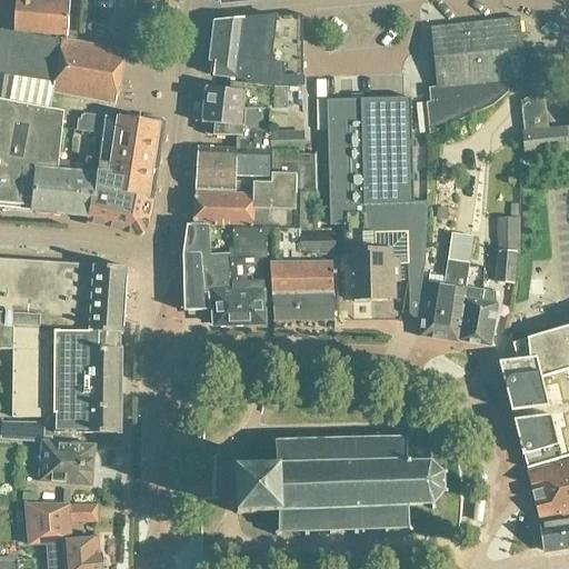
[(67,0),(15,0),(13,32),(68,37),(70,0),(67,0)]
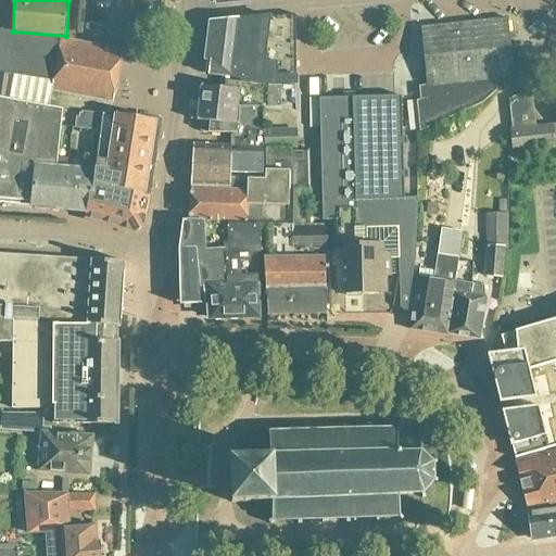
[(297,84),(297,76),(295,15),(294,14),(210,22),(206,55),(203,73),(210,74),(242,78),(242,80),(266,84),(297,84)]
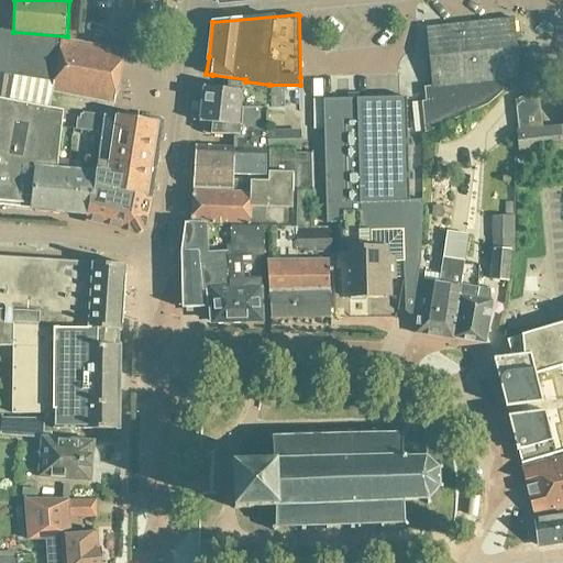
[(426,28),(432,87),(423,88),(426,101),(421,102),(423,134),(487,105),(503,91),(501,80),(519,78),(512,19),(426,28)]
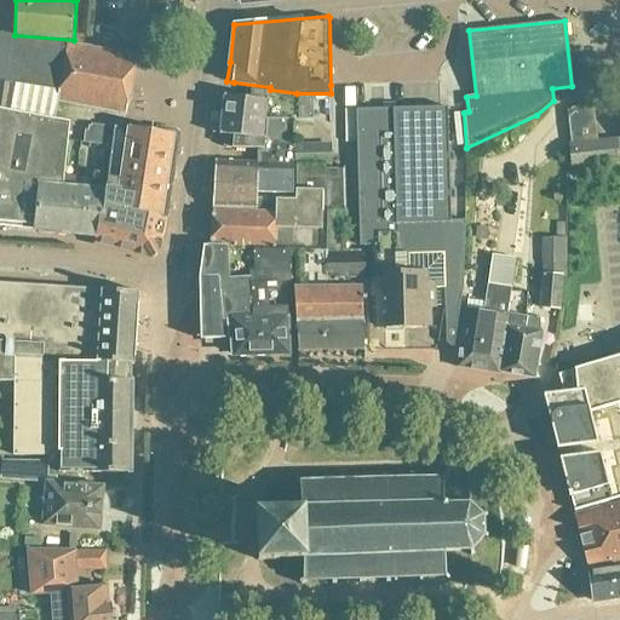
[(68,45),(68,46),(0,34),(0,81),(61,91),(59,99),(127,113),(138,57),(68,45)]
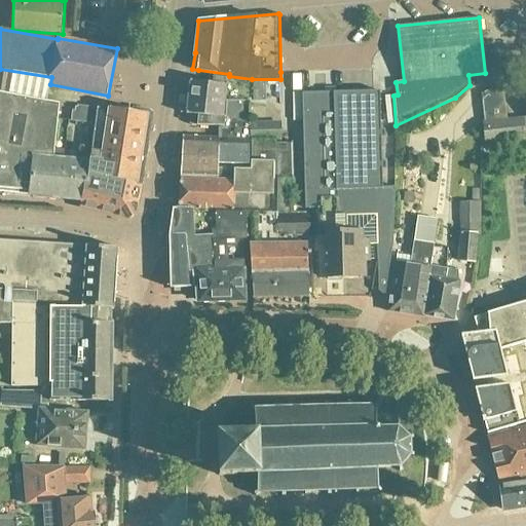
[(0,91),(10,95),(12,72),(0,70),(0,91)]
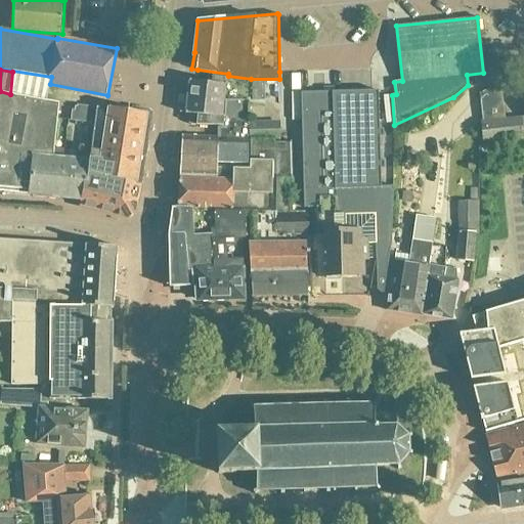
[(207,74),(206,82),(189,80),(185,113),(191,113),(190,124),(218,126),(224,126),(224,100),(249,101),(265,101),(265,80),(251,79),(228,76),(207,74)]
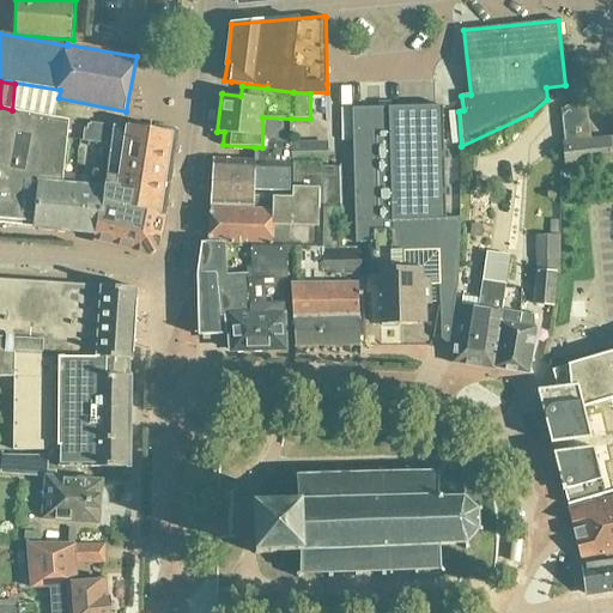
[(562,108),(564,141),(562,143),(564,164),(612,159),(612,137),(589,139),(586,98),(562,108)]
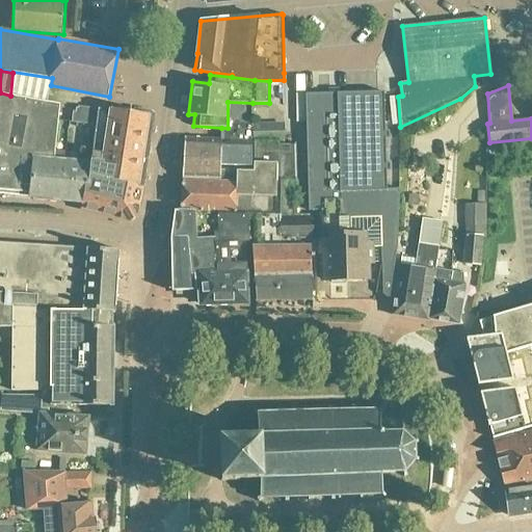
[(374,247),(398,247),(398,189),(386,189),(386,171),(390,171),(389,163),(384,163),(384,139),(389,139),(389,131),(384,131),(383,91),(304,94),(308,211),(319,210),(319,240),(320,255),(324,255),(324,281),(330,280),(333,283),(344,283),(345,280),(367,280),(367,265),(374,264),(374,247)]
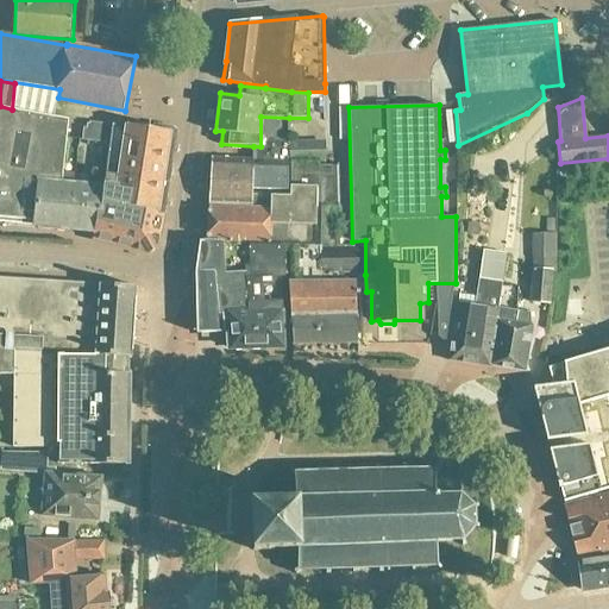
[(12,110),(0,106),(0,221),(22,224),(36,225),(70,228),(75,184),(76,184),(77,175),(64,174),(69,124),(32,117),(12,112),(12,110)]
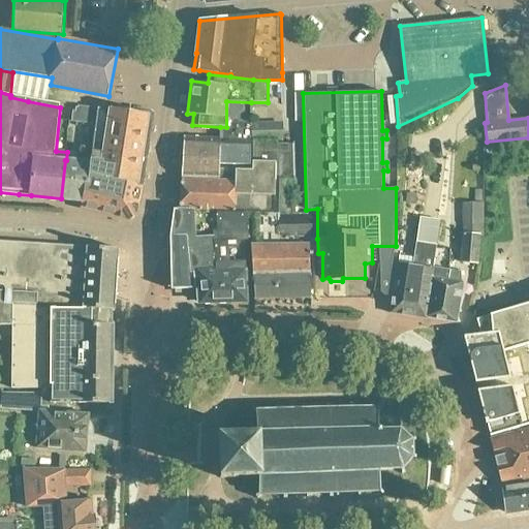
[(220,127),(220,138),(184,137),(181,180),(218,181),(218,169),(251,170),(251,143),(283,142),(283,122),(251,123),(251,102),(226,101),(226,127),(220,127)]
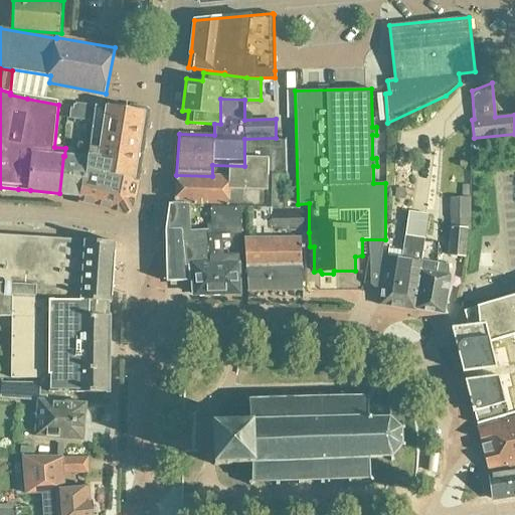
[(94,121),(96,106),(77,103),(76,106),(74,106),(73,110),(71,109),(70,118),(94,121)]
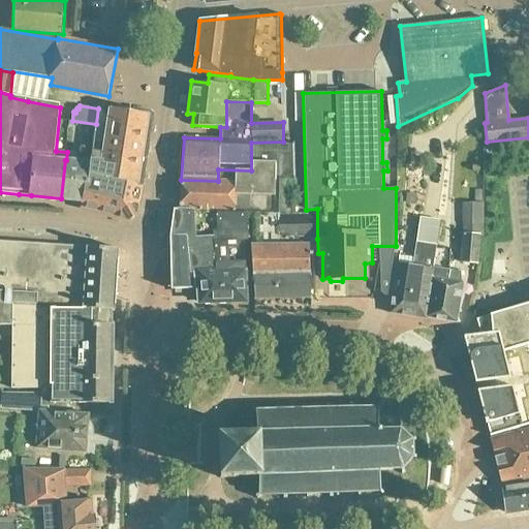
[(84,201),(83,201),(82,208),(119,216),(120,218),(129,219),(136,216),(138,207),(136,205),(142,189),(141,186),(136,185),(149,113),(111,107),(110,111),(98,109),(96,124),(92,163),(90,181),(86,181),(84,201)]
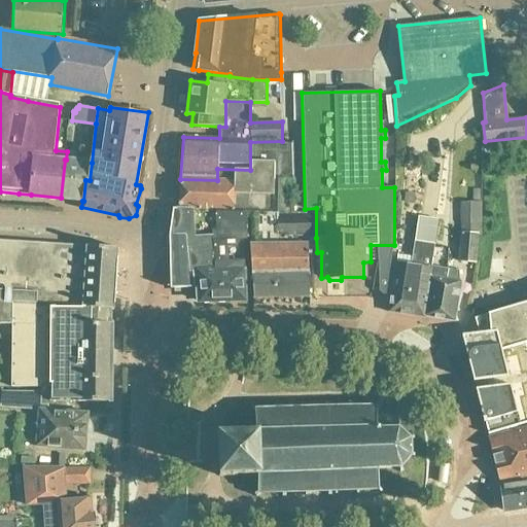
[(217,180),(180,179),(178,209),(191,209),(216,210),(247,212),(278,213),(278,212),(288,213),(288,179),(290,179),(291,160),(290,144),(284,144),(284,141),(282,141),(250,142),(250,170),(217,169),(217,180)]
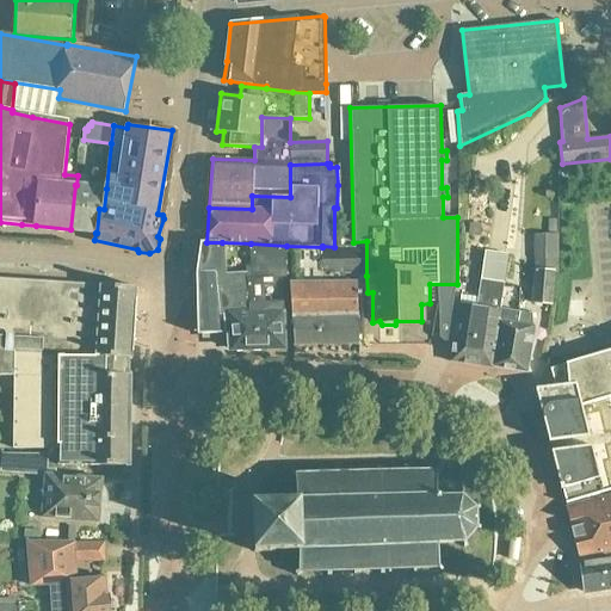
[(106,189),(76,185),(75,185),(71,229),(96,233),(97,233),(99,209),(104,209),(106,189)]
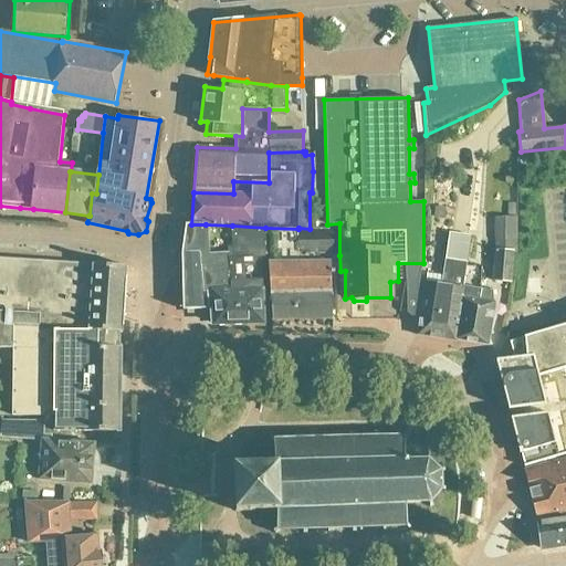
[(511,282),(513,251),(517,251),(517,217),(493,217),(493,241),(495,241),(496,249),(493,281),(511,282)]
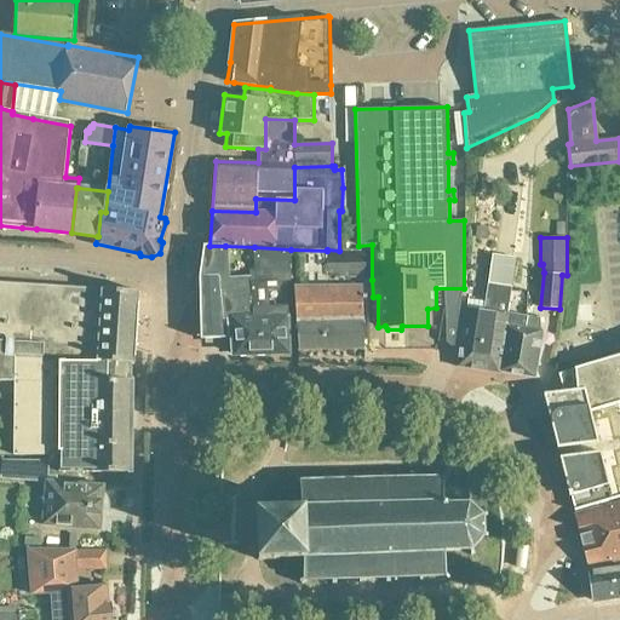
[(254,247),(225,246),(204,246),(200,270),(219,270),(225,315),(228,315),(228,319),(252,315),(247,270),(254,270),(254,247)]
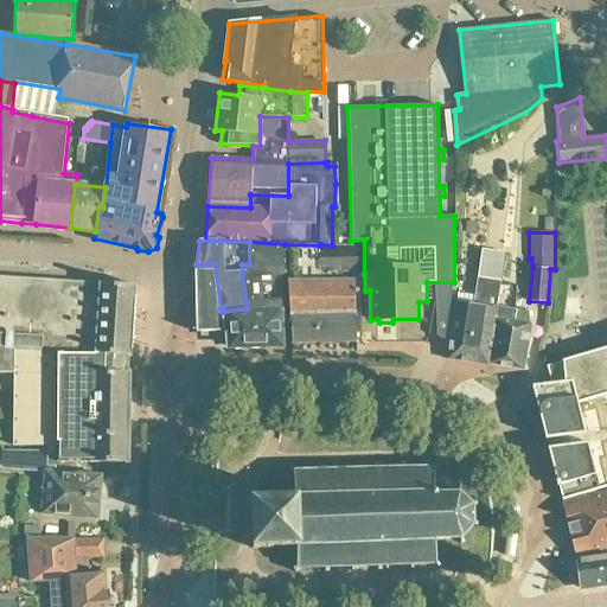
[(285,244),(249,242),(249,264),(242,264),(247,308),(223,312),(225,331),(227,331),(228,346),(281,345),(279,302),(282,302),(281,275),(285,275),(286,275),(285,244)]
